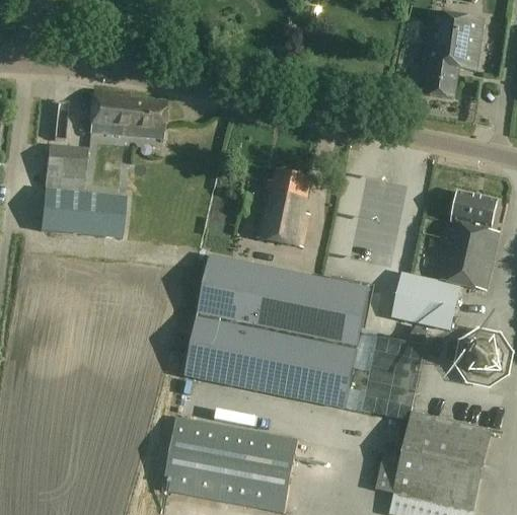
[(483,18),(429,11),(422,63),(427,64),(423,94),(452,98),(457,68),(475,71),(483,18)]
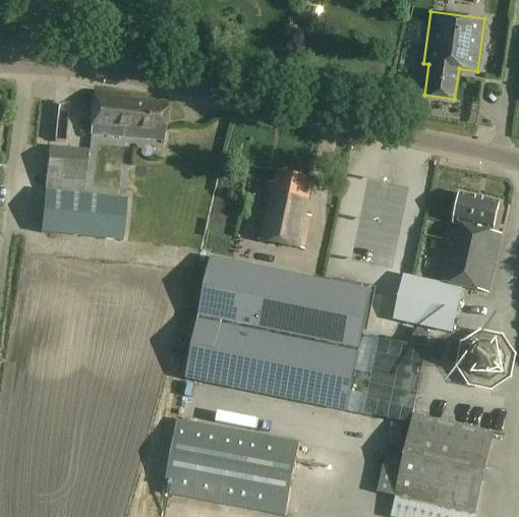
[(127,95),(91,91),(87,132),(161,138),(164,103),(126,100),(127,95)]
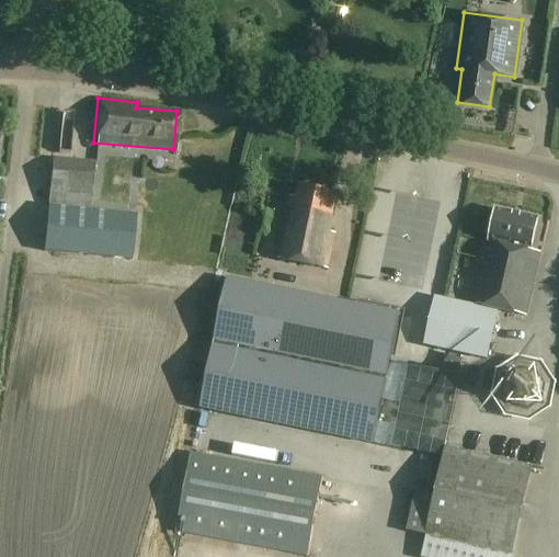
[(80,148),(82,128),(71,127),(69,146),(80,148)]
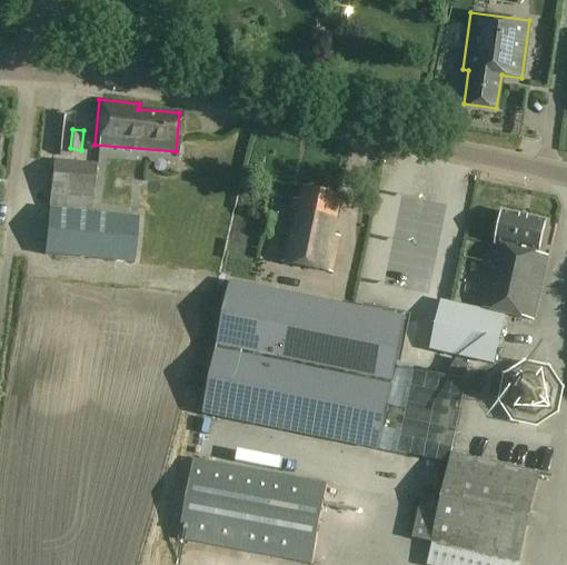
[(52,159),(47,206),(89,210),(93,164),(52,159)]
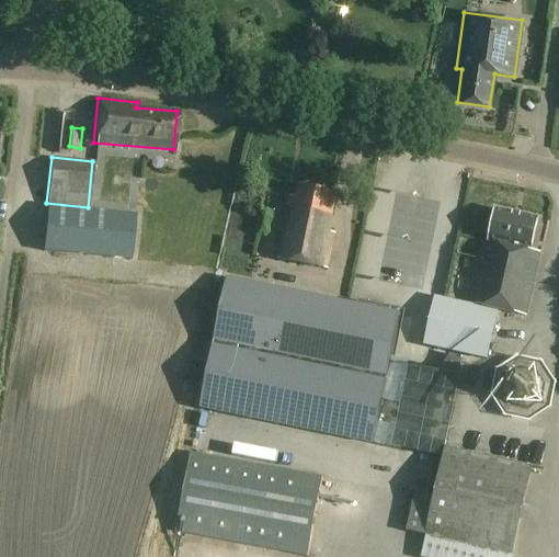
[(335,191),(297,183),(294,195),(288,194),(276,256),(326,266),(333,231),(327,229),(335,191)]
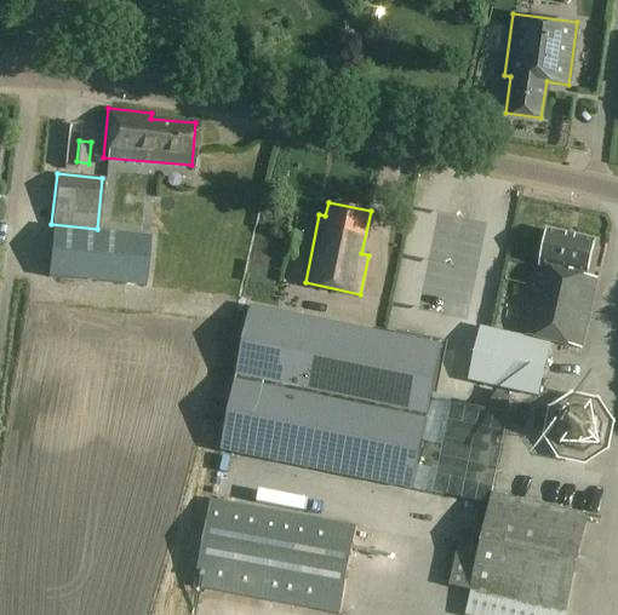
[(471,319),(490,222),(441,213),(424,310),(471,319)]
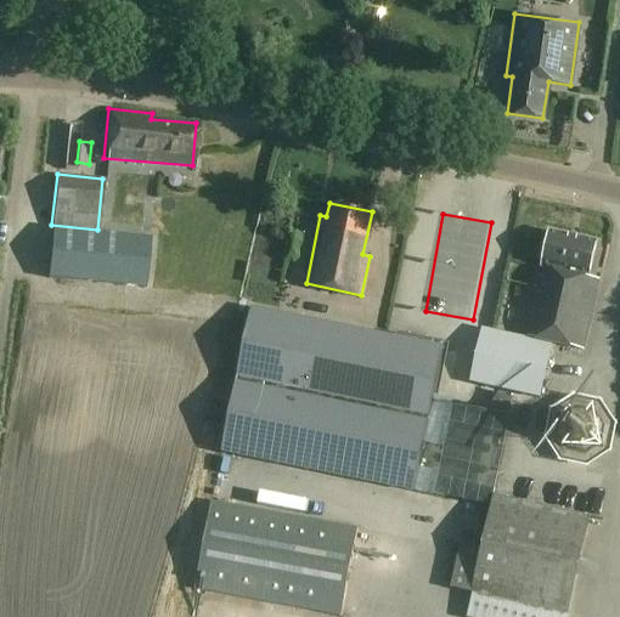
[(51,226),(46,275),(144,286),(148,236),(51,226)]
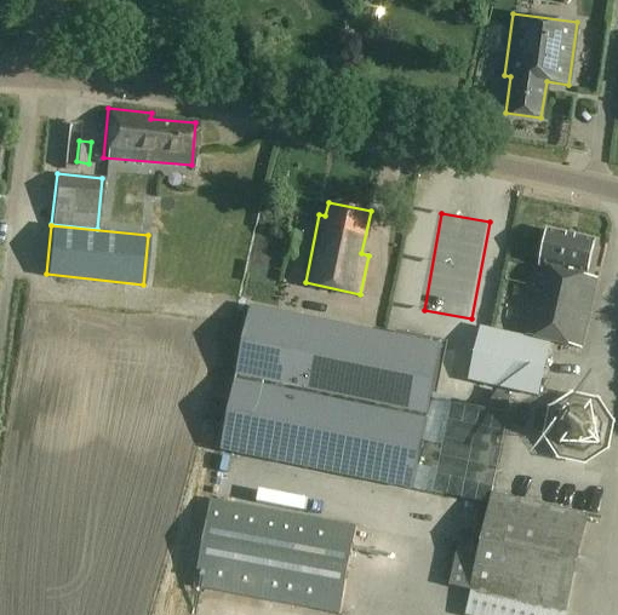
[(531,283),(520,332),(548,339),(579,345),(595,276),(584,274),(593,239),(547,229),(533,283),(531,283)]
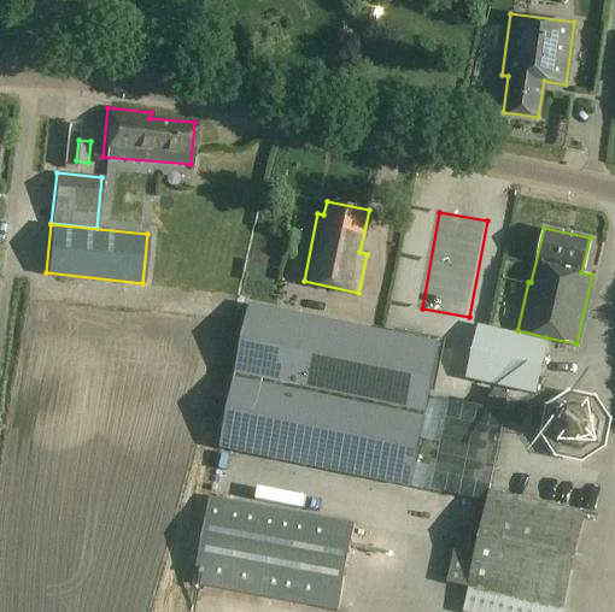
[(181,313),(182,302),(153,298),(152,307),(181,313)]
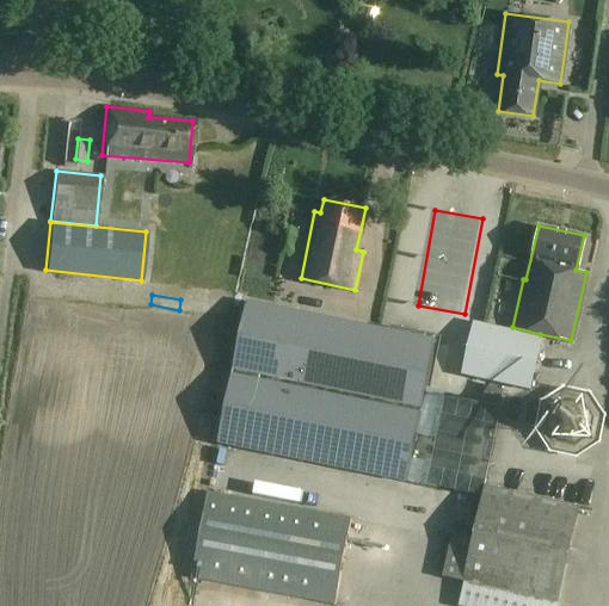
[(434,340),(244,301),(214,444),(404,483),(434,340)]
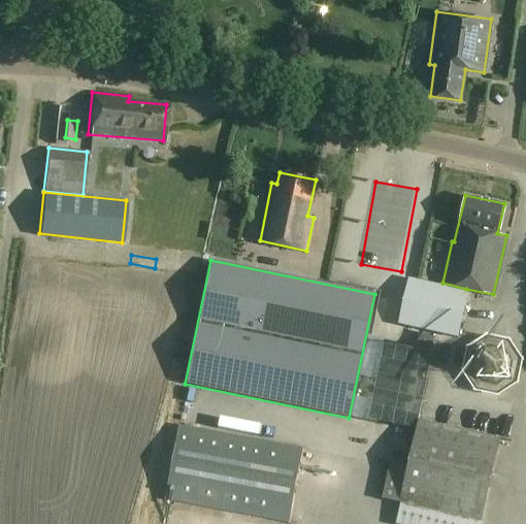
[(442,283),(442,285),(424,281),(414,326),(456,335),(466,289),(442,283)]
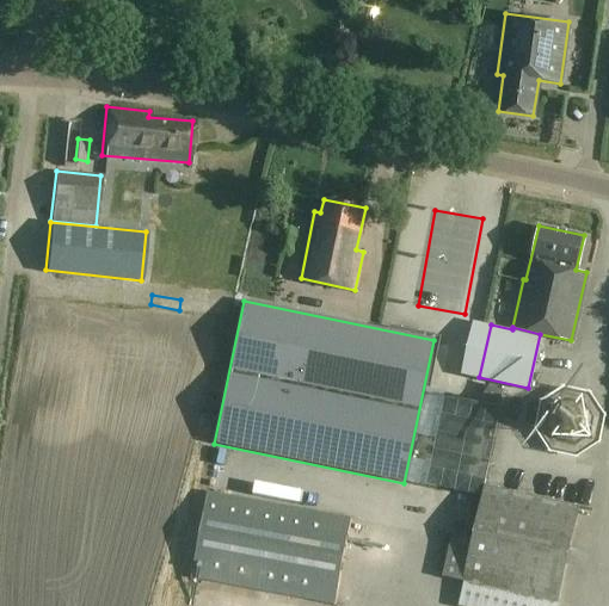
[(555,449),(568,451),(574,452),(595,438),(598,414),(585,395),(563,390),(541,404),(537,427),(551,447),(555,449)]
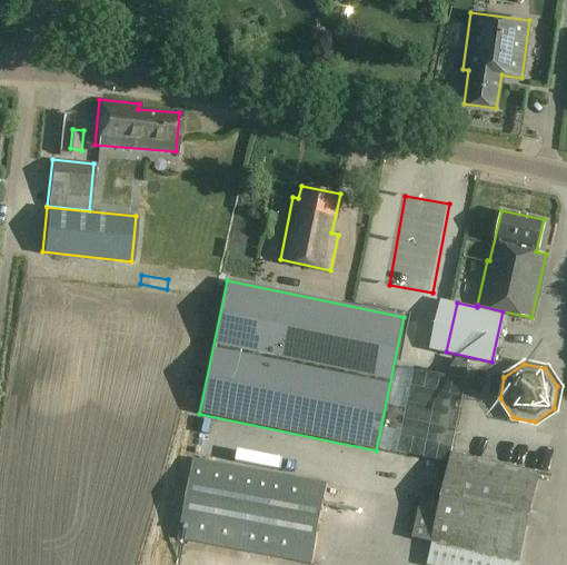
[(383,448),(398,453),(403,430),(387,426),(383,448)]
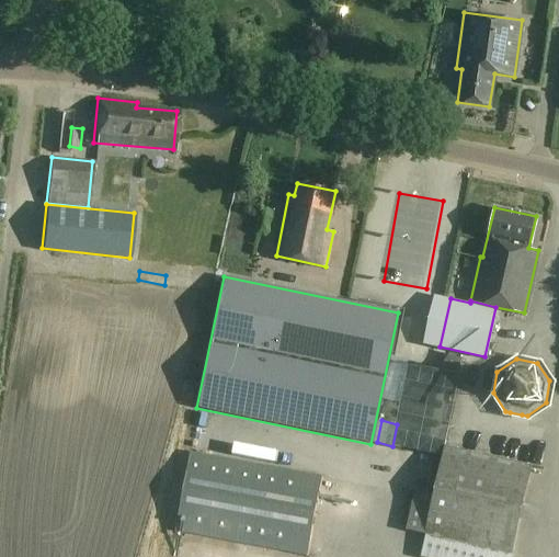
[(424,533),(458,541),(454,556),(492,556),(494,549),(510,553),(529,466),(531,462),(444,442),(443,446),(444,446),(433,495),(412,490),(403,529),(424,533)]
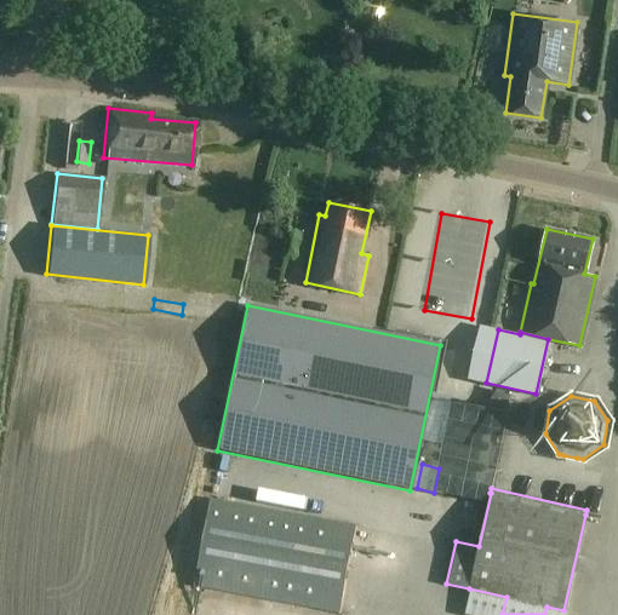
[(355,524),(209,498),(193,585),(338,611),(355,524)]
